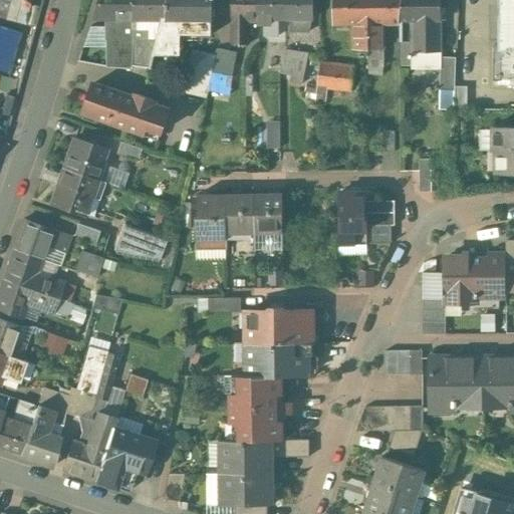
[(0,0),(0,15),(27,23),(32,0),(0,0)]
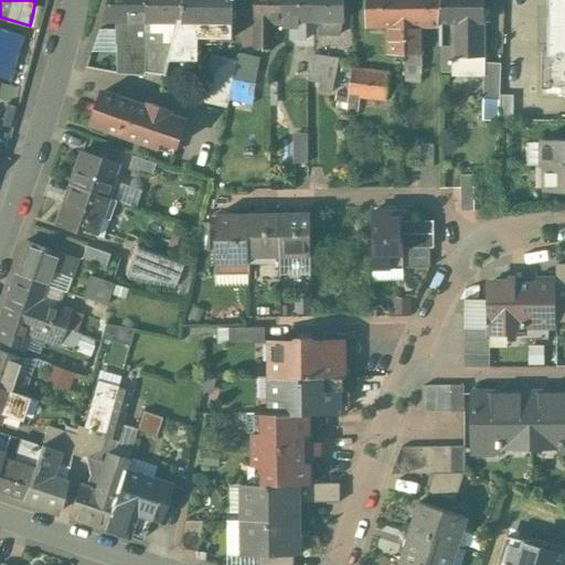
[(148,0),(109,0),(103,21),(123,21),(149,21),(148,0)]
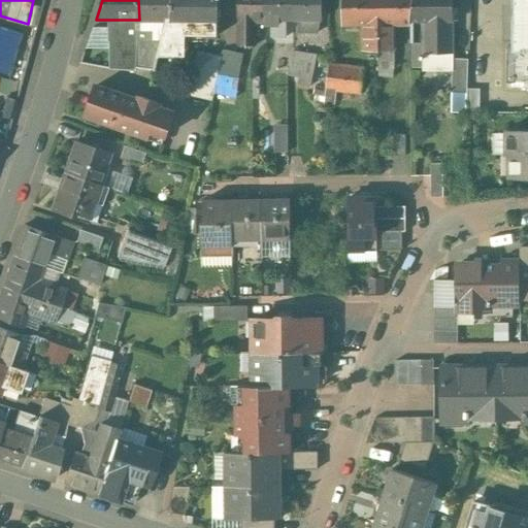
[(171,0),(138,0),(139,20),(155,20),(167,19),(173,19),(171,0)]
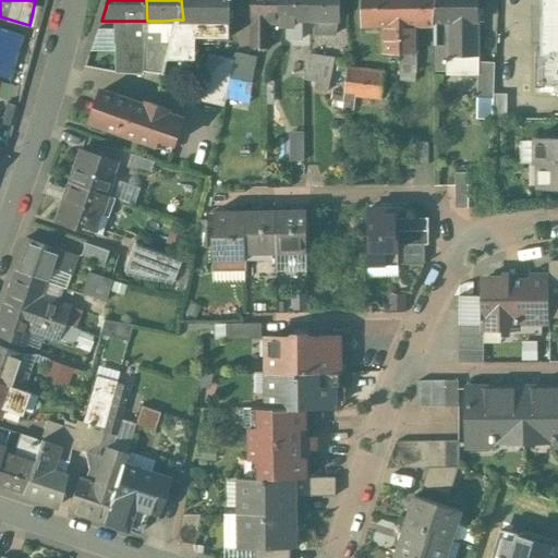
[(229,0),(181,0),(183,20),(177,20),(176,26),(230,25),(229,0)]
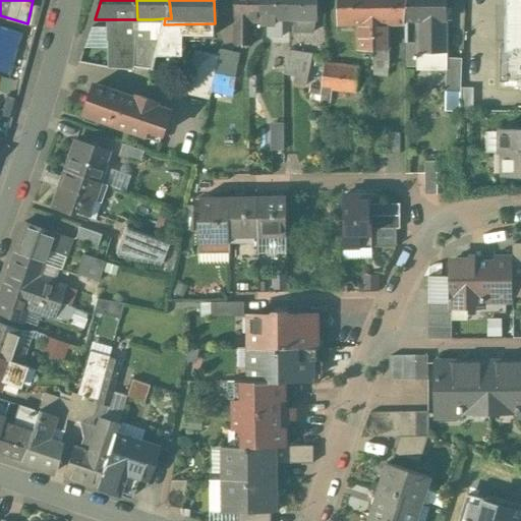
[(262,0),(234,0),(235,19),(262,19),(262,0)]
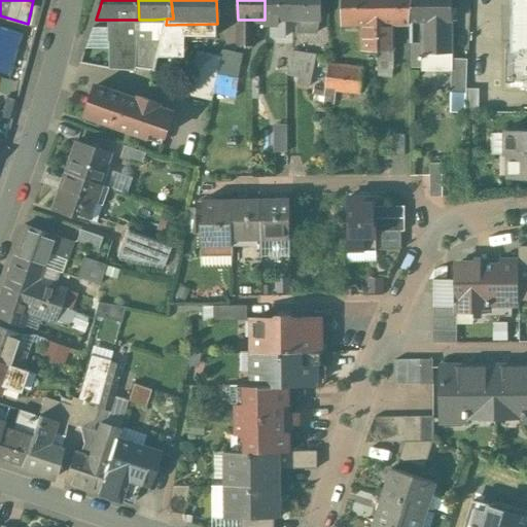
[(291,0),(265,0),(265,20),(270,20),(284,20),(292,20),(291,0)]
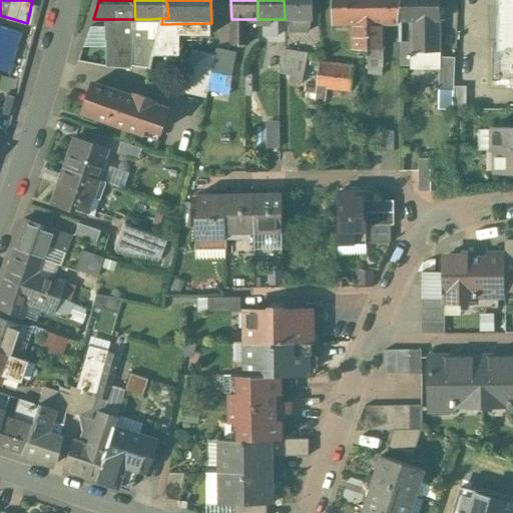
[(312,0),(284,0),(285,19),(290,19),(313,19),(312,0)]
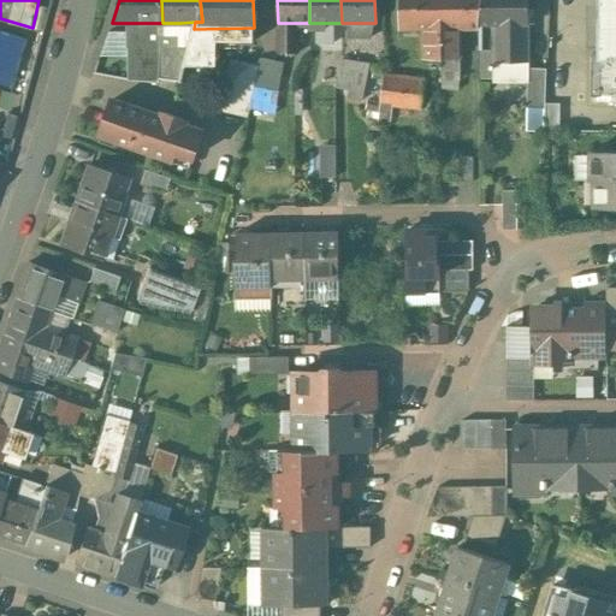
[(442,0),(401,0),(401,30),(424,30),(442,30),(442,0)]
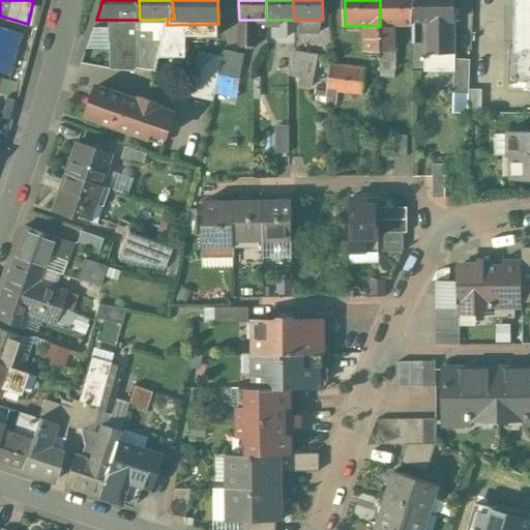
[(414,0),(380,0),(380,26),(399,26),(411,26),(414,0)]
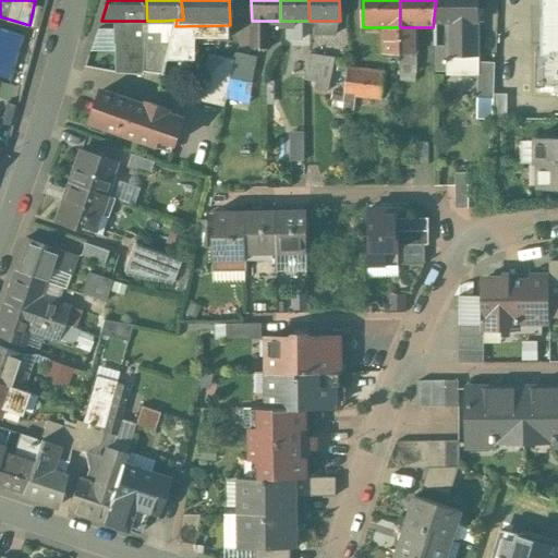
[(478,0),(436,0),(433,27),(447,27),(447,22),(478,22),(478,0)]
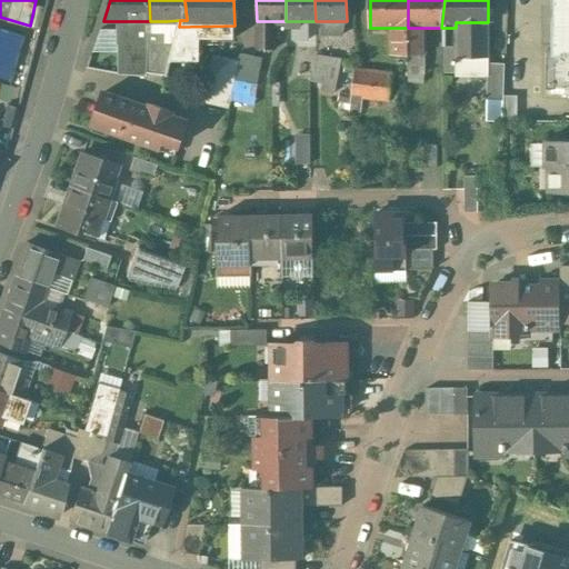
[(568,0),(550,0),(550,50),(568,49),(568,0)]
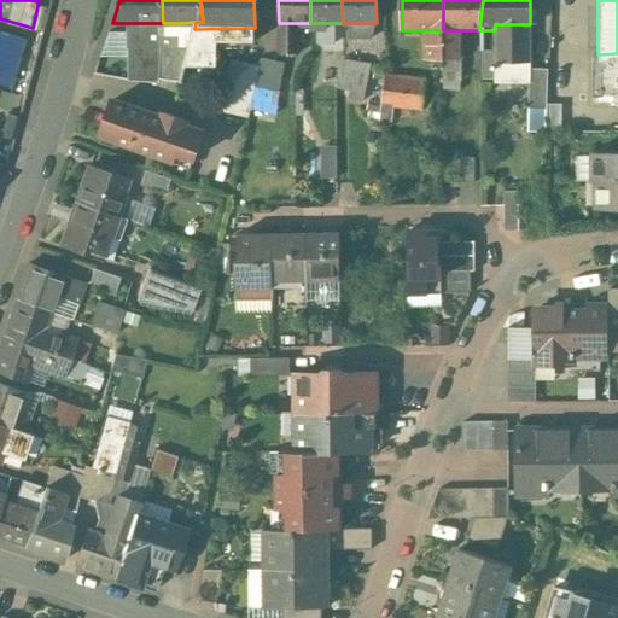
[(163,23),(134,23),(134,33),(143,33),(143,39),(143,51),(143,52),(163,52),(163,23)]
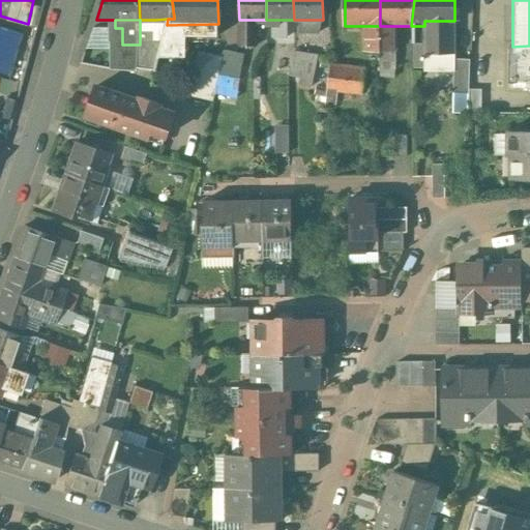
[(155,24),(155,20),(140,20),(140,45),(156,45),(156,38),(156,29),(158,29),(158,23),(155,24)]
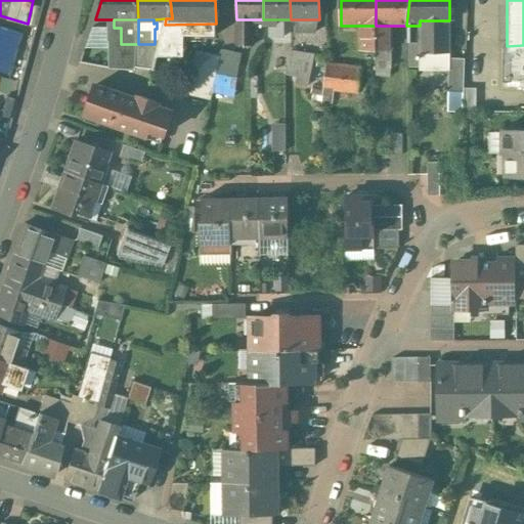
[(263,19),(236,19),(236,45),(252,45),(253,25),(263,25),(263,19)]
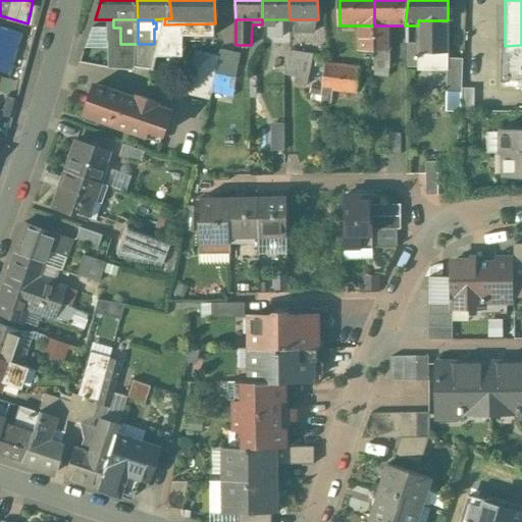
[(281,33),(281,19),(267,19),(267,24),(267,34),(276,34),(278,34),(281,33)]
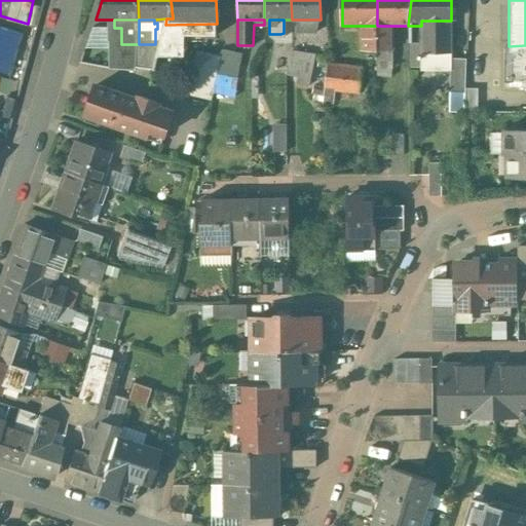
[(321,20),(297,20),(297,33),(317,34),(321,20)]
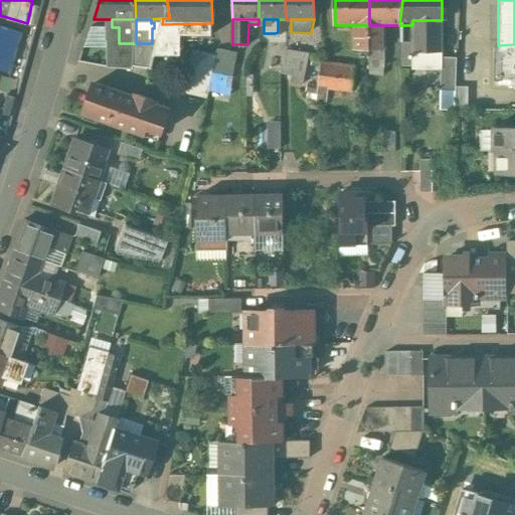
[(442,20),(412,20),(412,25),(412,68),(441,67),(442,57),(442,20)]
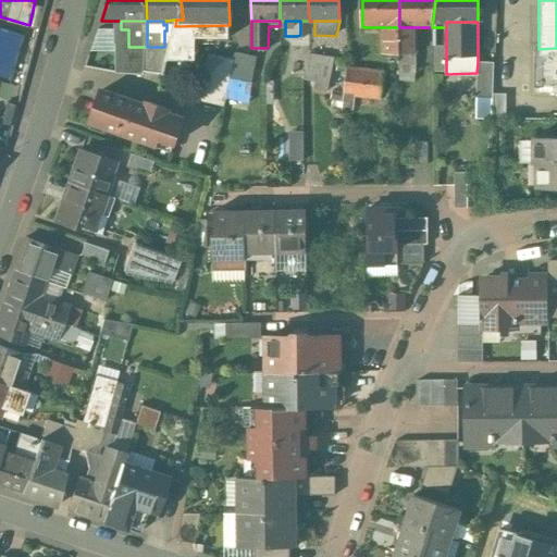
[(230,39),(230,25),(175,26),(172,40),(166,61),(197,60),(196,40),(230,39)]
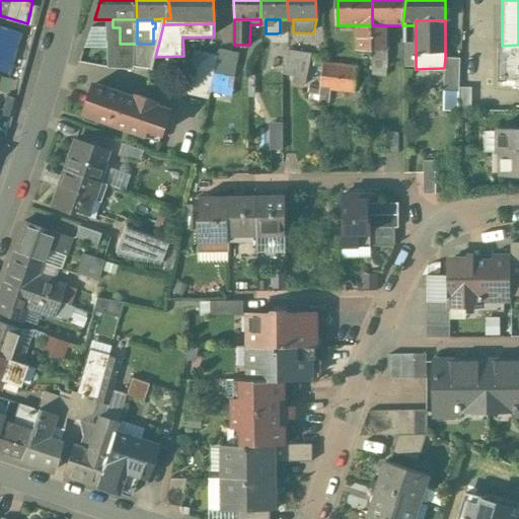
[(0,68),(17,70),(21,28),(0,25),(0,68)]
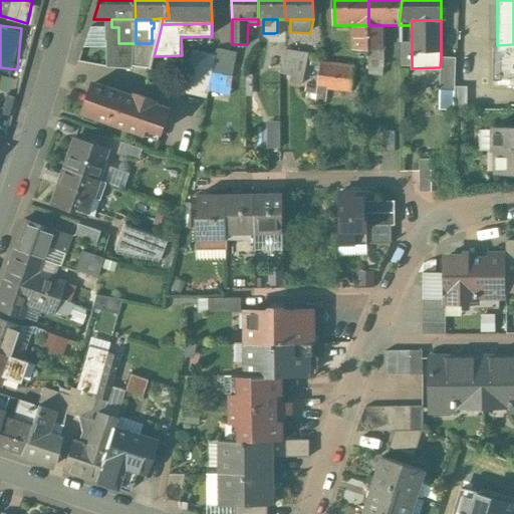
[(368,25),(353,25),(354,51),(368,51),(368,25)]
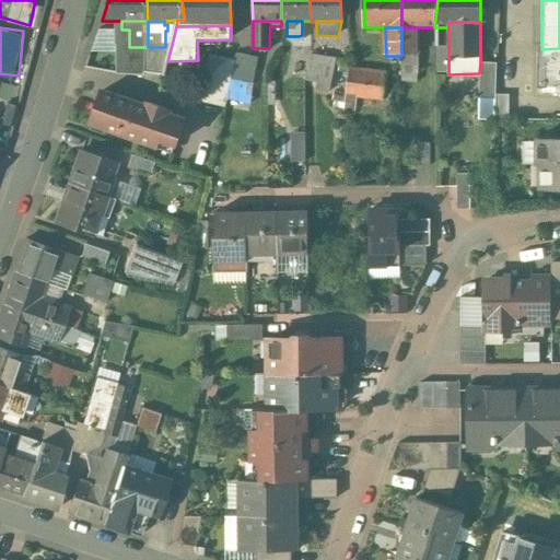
[(421,27),(401,27),(401,56),(419,56),(421,27)]
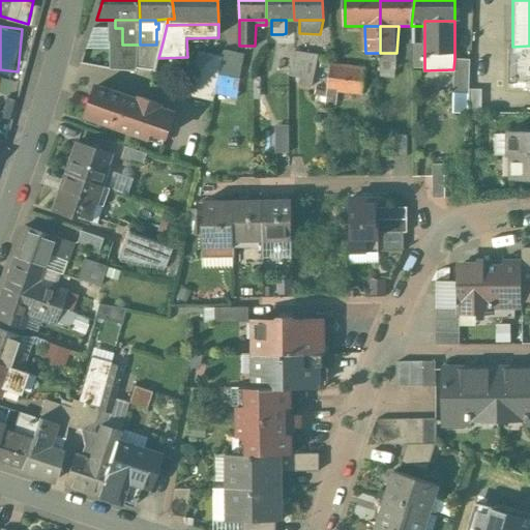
[(156,45),(140,45),(139,68),(155,72),(158,58),(164,38),(156,38),(156,45)]
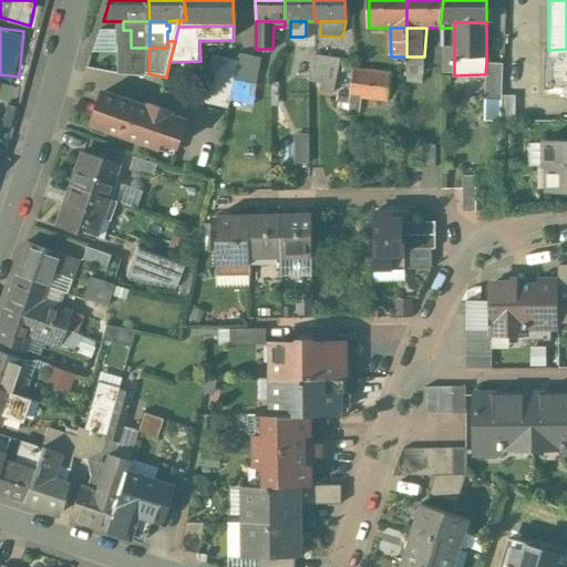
[(131,48),(131,47),(123,47),(124,75),(148,76),(148,73),(150,48),(131,48)]
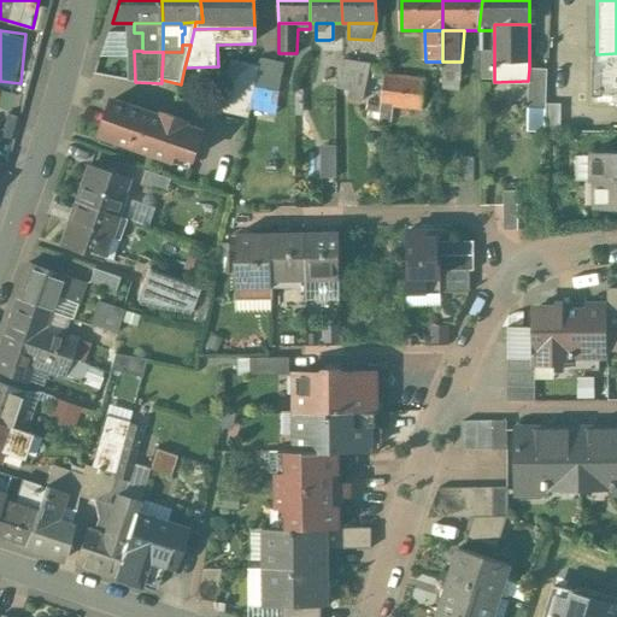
[(616,53),(597,54),(593,54),(593,103),(616,101),(616,53)]
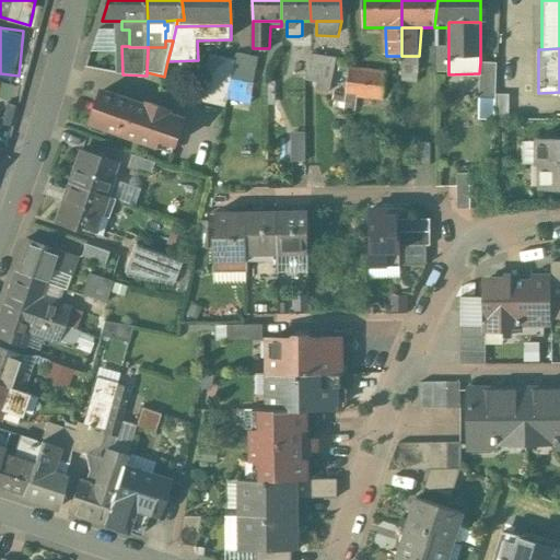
[(258,58),(236,54),(231,80),(254,82),(258,58)]
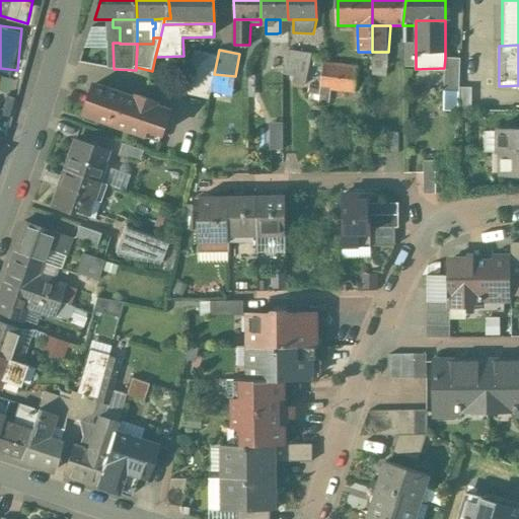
[(311,54),(288,50),(284,74),(296,76),(295,83),(306,85),(308,74),(310,62),(311,54)]
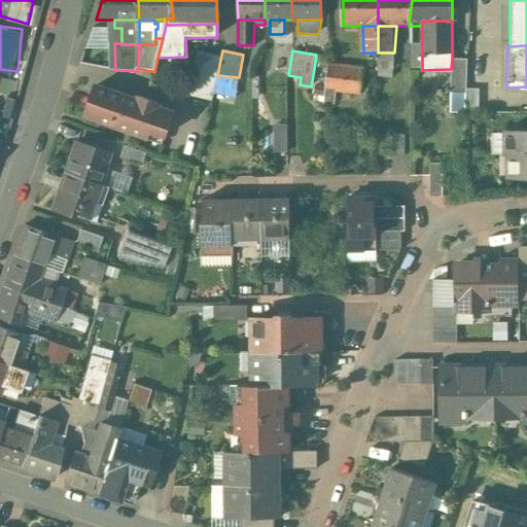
[(395,75),(395,57),(382,57),(382,75),(395,75)]
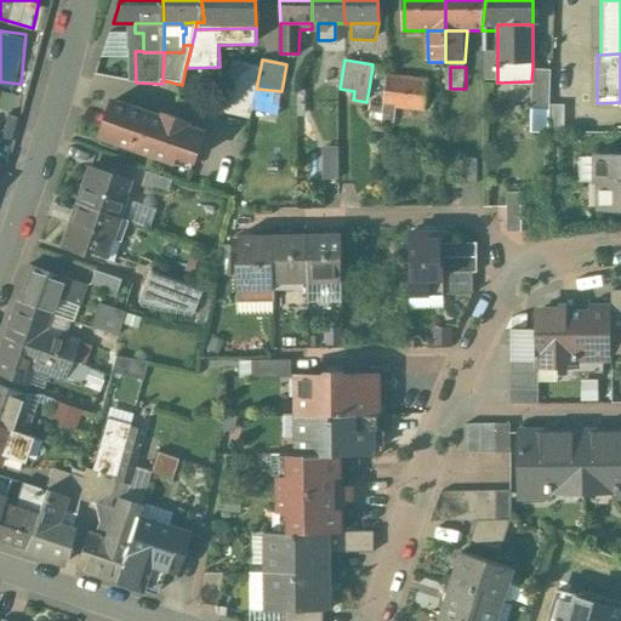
[(533,69),(531,81),(531,108),(550,108),(551,69),(533,69)]
